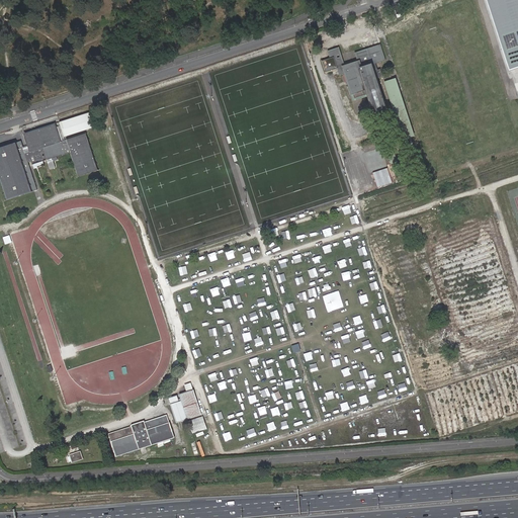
[(517,0),(487,0),(510,71),(517,68),(517,0)]
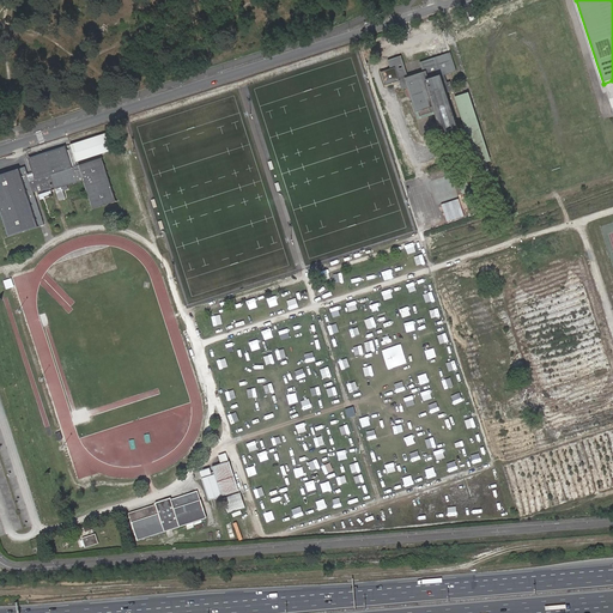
[(402,86),(407,84),(410,84),(414,97),(411,98),(410,98),(413,109),(418,108),(419,113),(435,108),(443,131),(457,126),(445,91),(453,89),(449,79),(447,80),(443,82),(441,74),(444,73),(456,70),(449,49),(419,60),(423,72),(408,77),(400,53),(388,56),(389,64),(380,67),(386,84),(400,79),(402,86)]
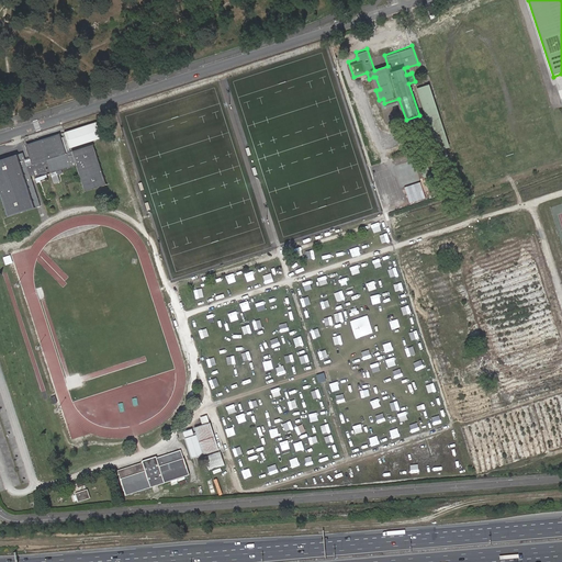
[(428,83),(416,88),(437,149),(449,146),(435,103),(428,83)]
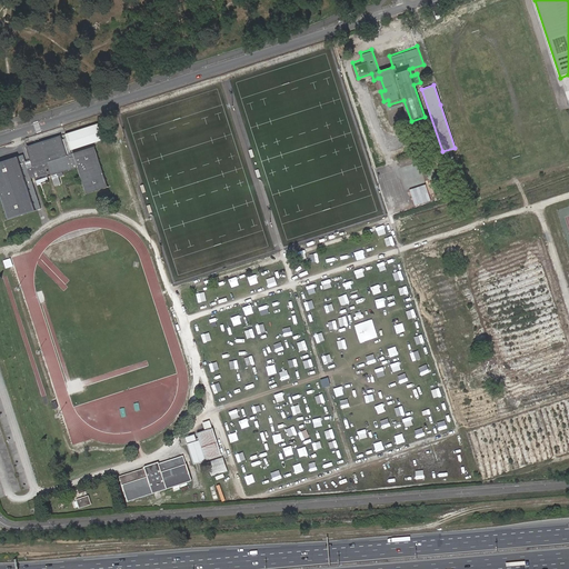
[(98,125),(66,136),(71,151),(103,141),(98,125)]
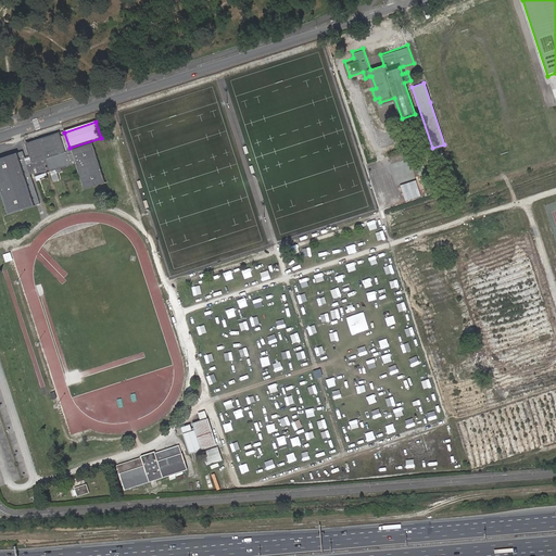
[(0,159),(0,191),(8,215),(39,204),(29,174),(33,173),(35,177),(76,164),(85,190),(103,184),(91,143),(65,151),(59,134),(26,143),(32,163),(26,164),(23,152),(0,159)]
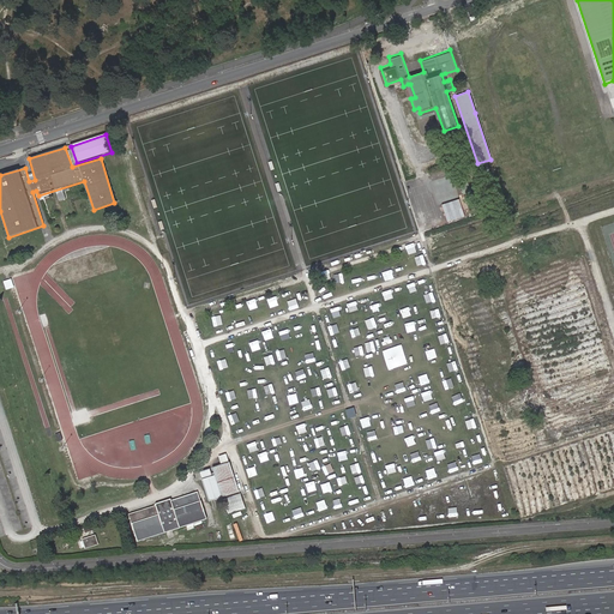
[(471,191),(467,178),(459,181),(463,193),(471,191)]
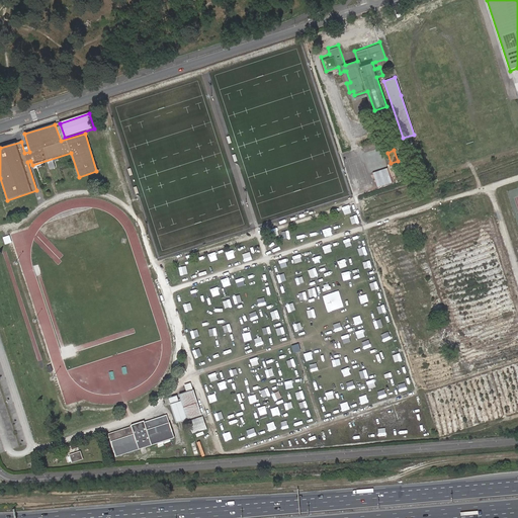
[(391,166),(371,172),(376,188),(397,182),(391,166)]
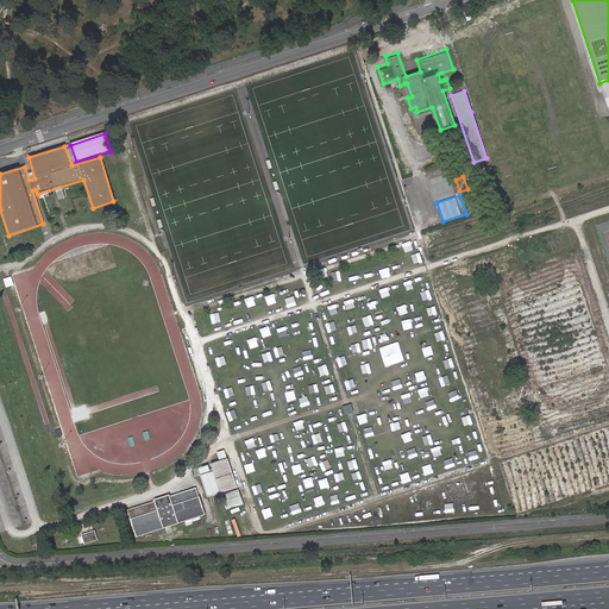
[(11,277),(4,280),(6,288),(14,286),(11,277)]
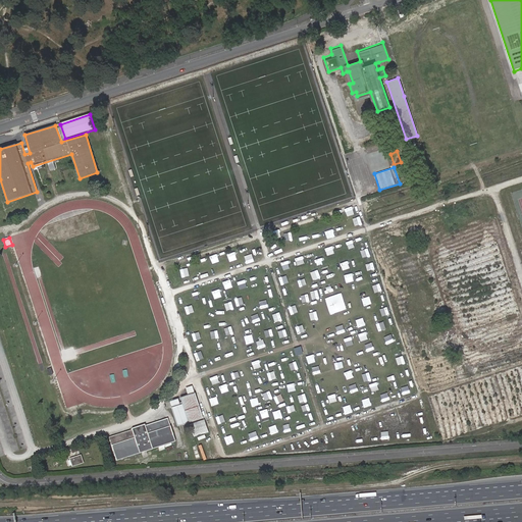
[(299,344),(294,346),(297,356),(303,354),(299,344)]
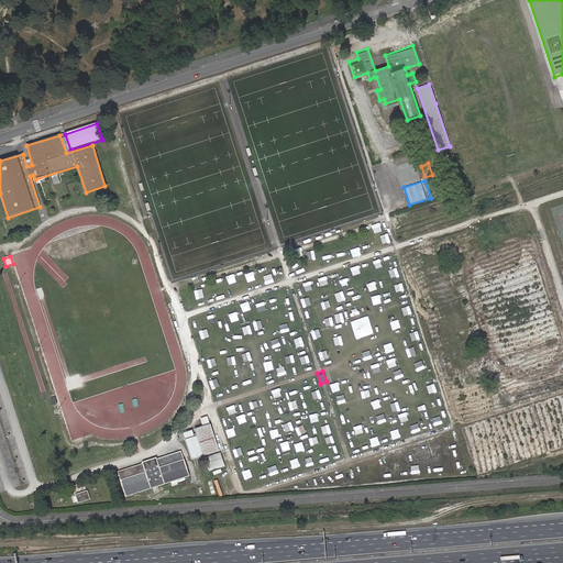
[(194,429),(185,432),(194,460),(220,450),(211,423),(197,429),(199,435),(196,435),(194,429)]
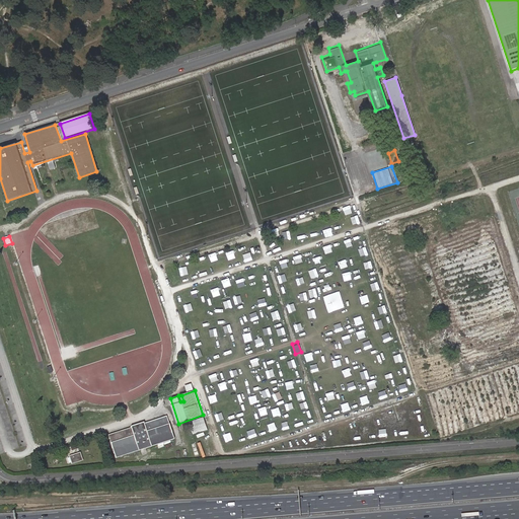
[(117,457),(174,438),(166,415),(145,423),(144,421),(131,425),(131,427),(109,434),(117,457)]
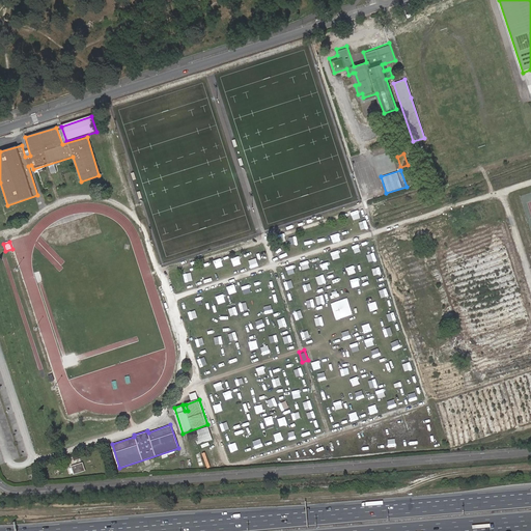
[(198,443),(213,439),(210,425),(195,429),(198,443)]
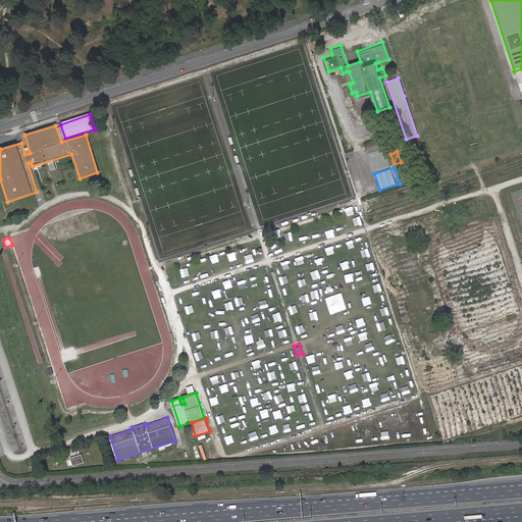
[(70,458),(72,466),(84,462),(82,454),(70,458)]
